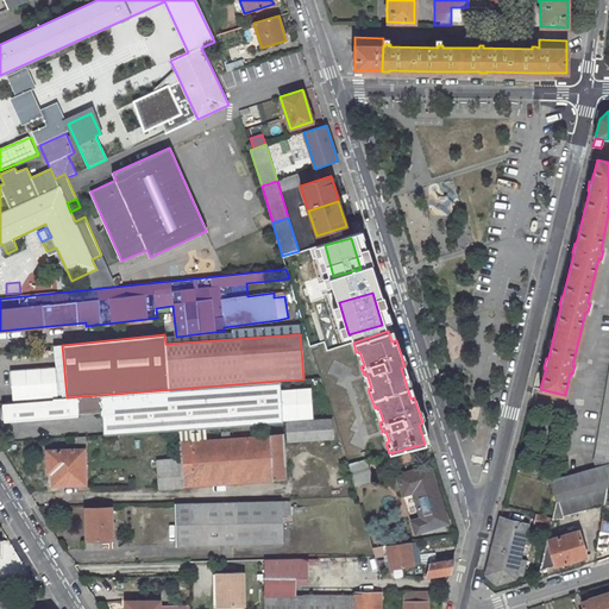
[(414,397),(405,366),(401,368),(410,399),(414,397)]
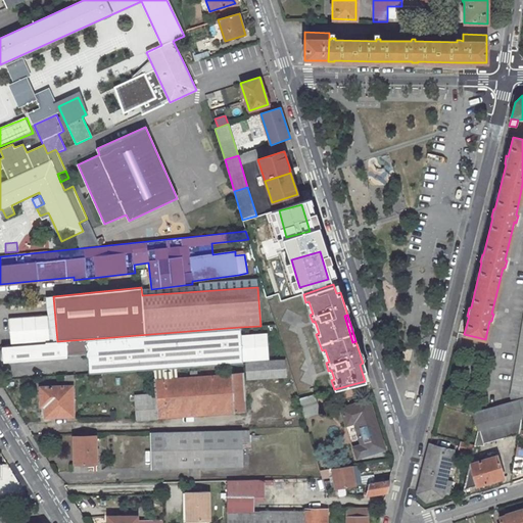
[(522,322),(511,396),(513,401),(473,413),(478,430),(521,418),(522,409),(522,322)]
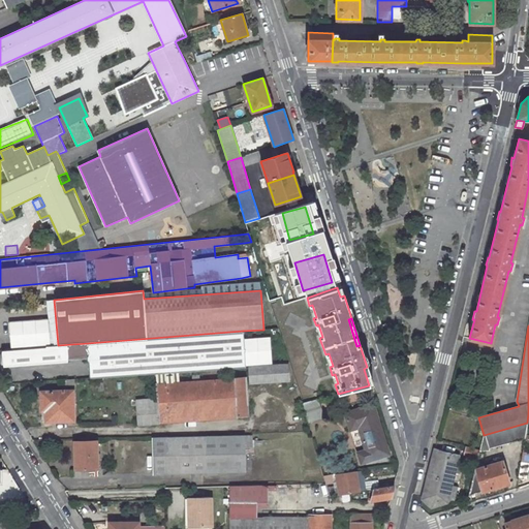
[(246,367),(243,331),(88,343),(88,346),(87,349),(88,351),(88,354),(87,356),(87,358),(87,360),(89,363),(90,378),(156,373),(178,372),(246,367)]
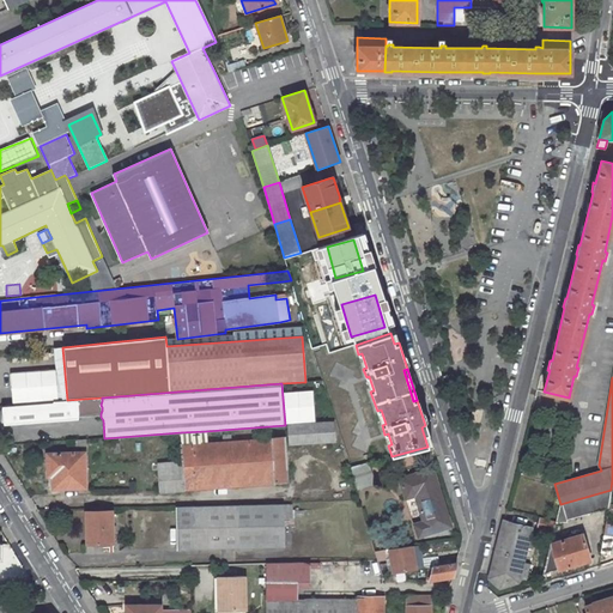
[(79,417),(101,414),(101,413),(102,411),(102,407),(101,405),(102,401),(102,398),(67,400),(53,401),(53,402),(2,406),(5,424),(79,419),(79,417)]
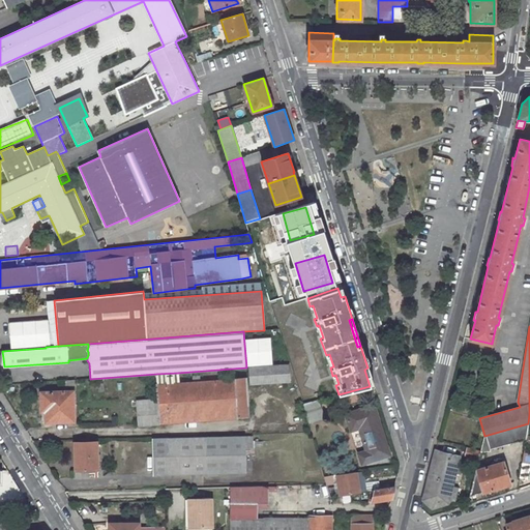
[(290,381),(289,365),(249,367),(251,383),(290,381)]
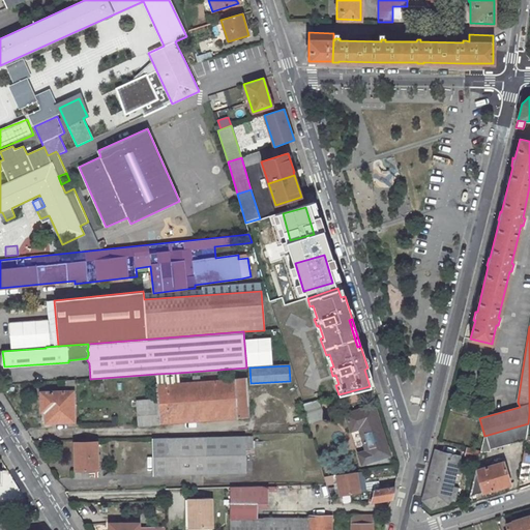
[(374,385),(367,367),(364,370),(370,386),(374,385)]
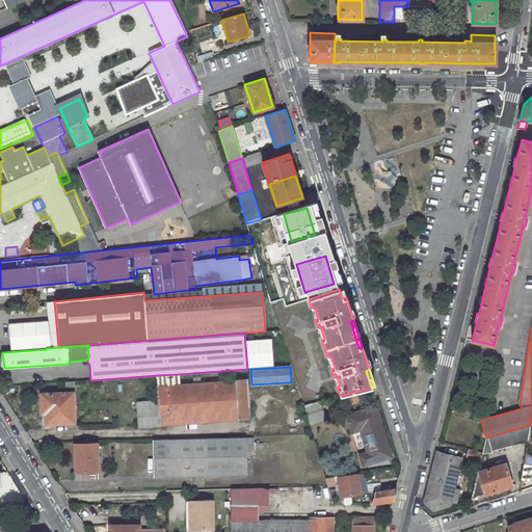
[(180,384),(179,374),(157,375),(158,386),(180,384)]
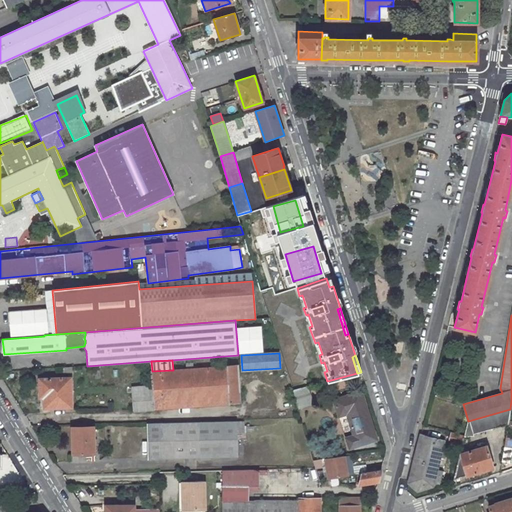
[(152,385),(132,387),(133,411),(154,410),(154,409),(239,403),(239,396),(229,397),(227,366),(193,368),(193,363),(186,363),(187,369),(173,370),(152,371),(151,371),(152,385)]
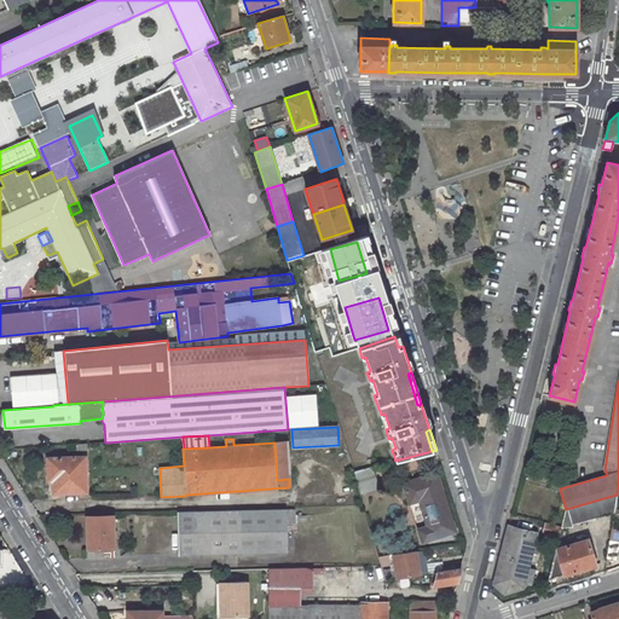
[(285,441),(275,441),(275,443),(277,480),(289,479),(285,441)]
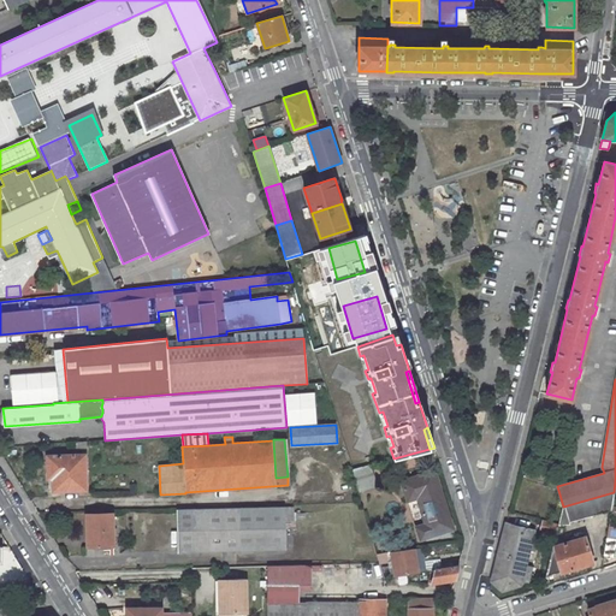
[(53,478),(54,490),(86,490),(84,455),(48,456),(49,478),(53,478)]
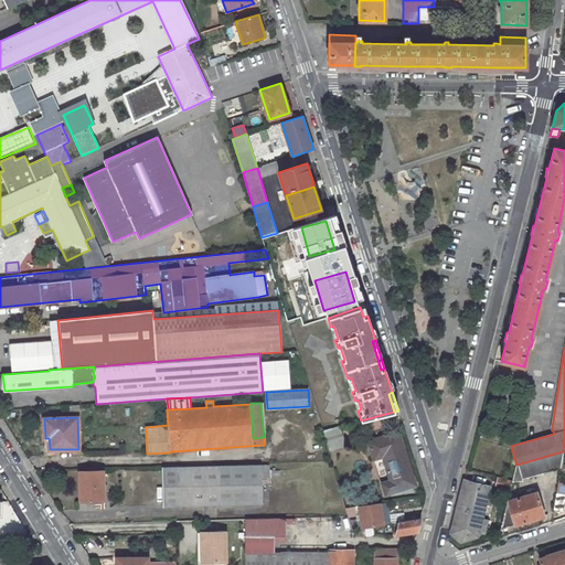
[(340,426),(322,430),(329,451),(347,446),(340,426)]
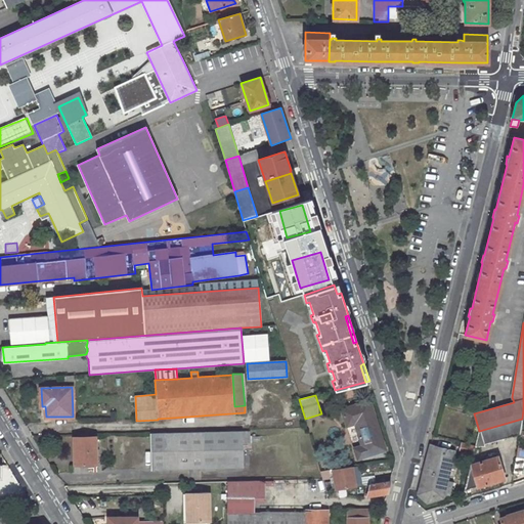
[(363,446),(355,448),(358,459),(386,449),(372,405),(363,408),(362,403),(342,409),(347,426),(355,423),(363,446)]
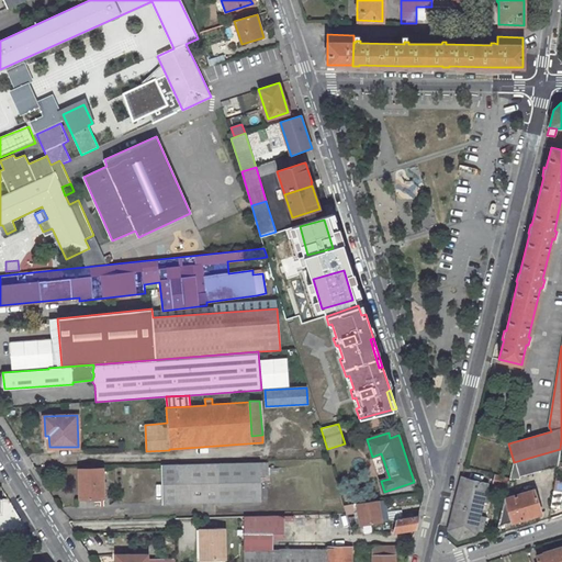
[(514,462),(509,479),(509,480),(520,479),(519,476),(558,465),(560,449),(514,462)]
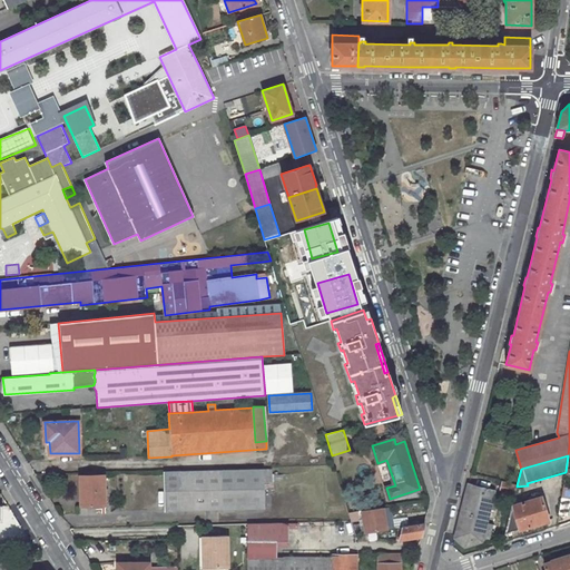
[(272,469),(263,469),(165,472),(166,511),(264,508),(264,490),(274,490),(274,482),(272,482),(272,469)]
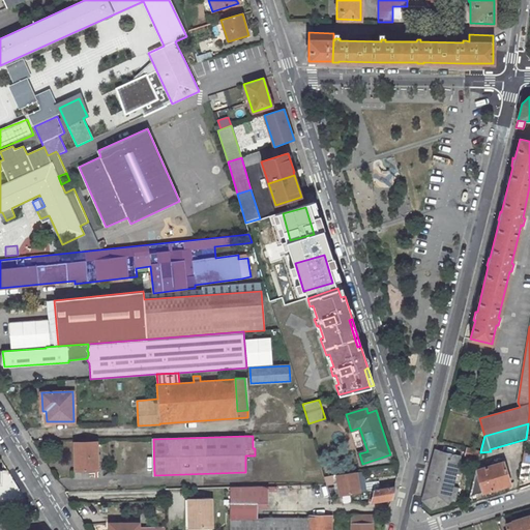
[(97,442),(75,442),(76,478),(89,478),(89,473),(95,473),(95,470),(97,470),(97,460),(100,460),(100,454),(97,454),(97,442)]
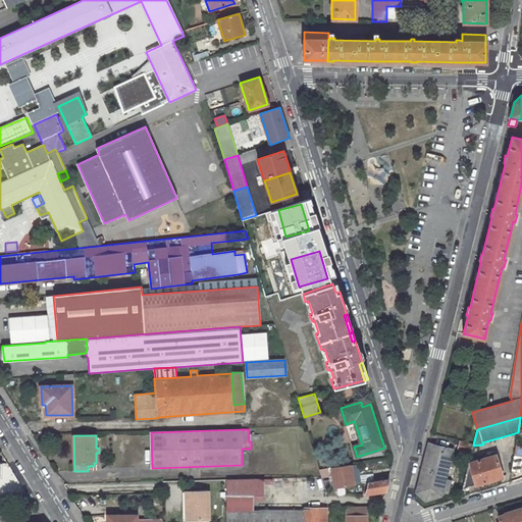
[(461,440),(458,450),(471,453),(473,446),(473,445),(461,440)]
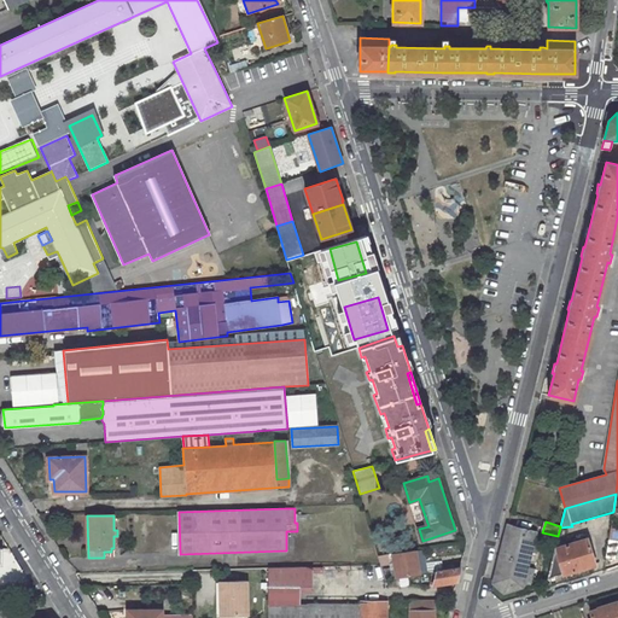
[(494,582),(503,592),(530,584),(535,569),(526,566),(530,552),(535,553),(537,544),(532,543),(535,532),(508,525),(494,582)]
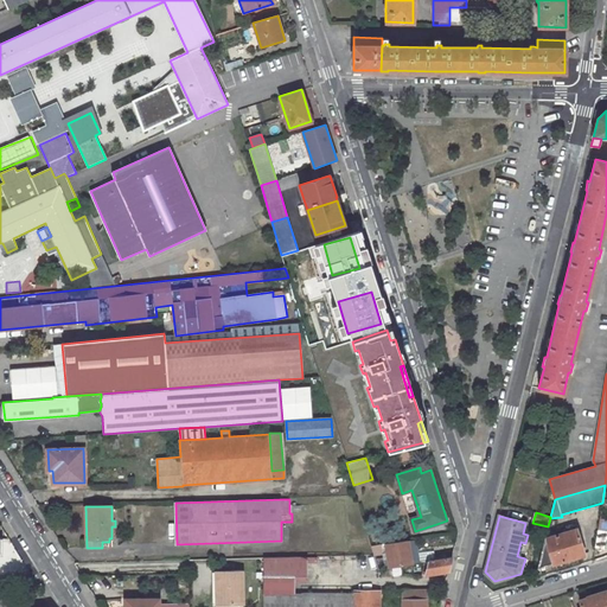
[(550,534),(545,535),(537,569),(585,555),(576,529),(550,537),(550,534)]
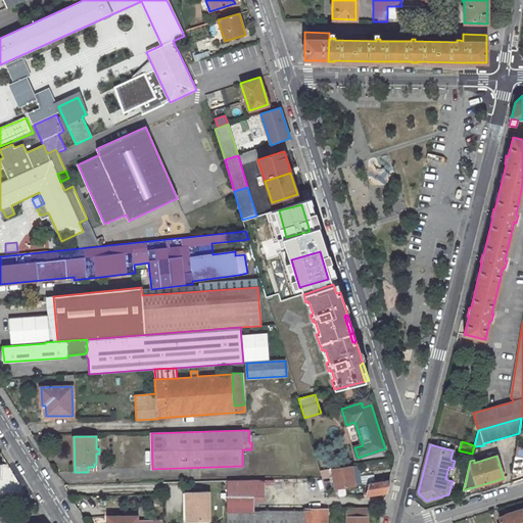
[(522,464),(522,458),(515,457),(513,471),(522,472),(522,464)]
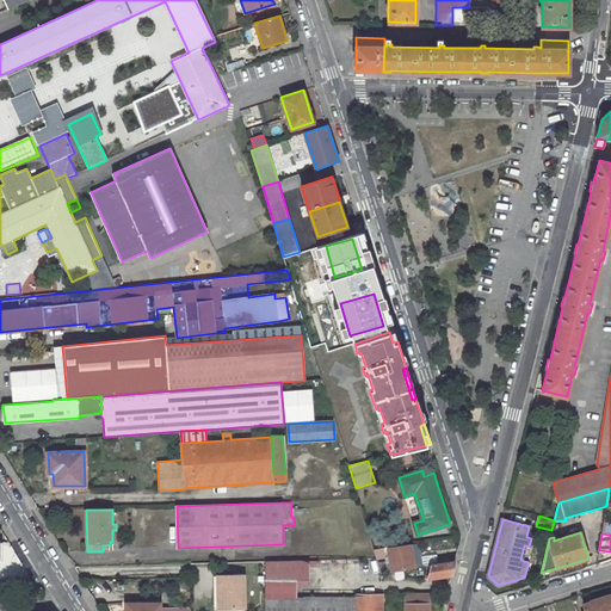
[(424,566),(419,543),(411,544),(414,567),(424,566)]
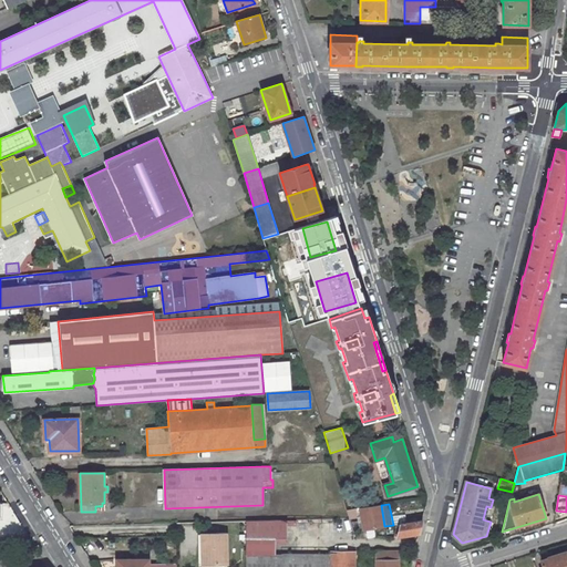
[(384,526),(381,505),(347,509),(349,518),(358,516),(362,516),(364,529),(384,526)]
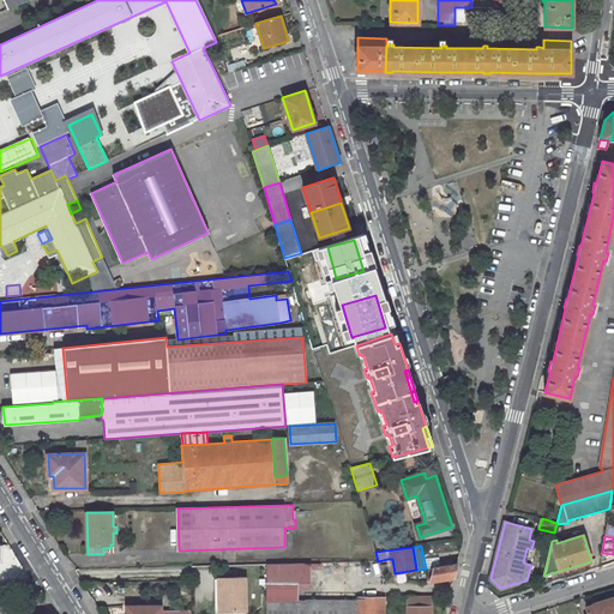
[(266,613),(384,613),(384,597),(356,597),(356,600),(298,600),(298,588),(309,588),(309,563),(268,564),(266,613)]
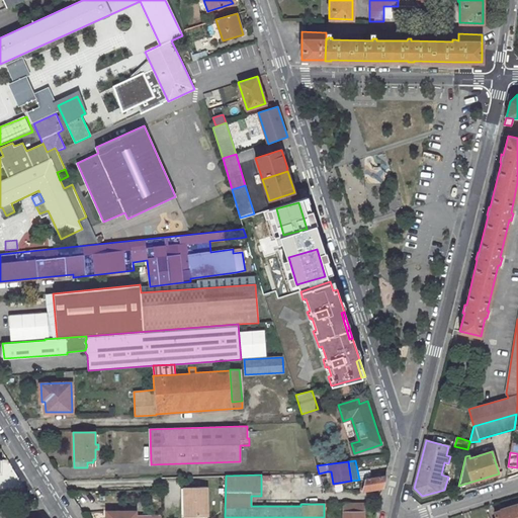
[(382,488),(385,475),(366,478),(366,479),(362,479),(362,483),(365,483),(363,491),(382,488)]
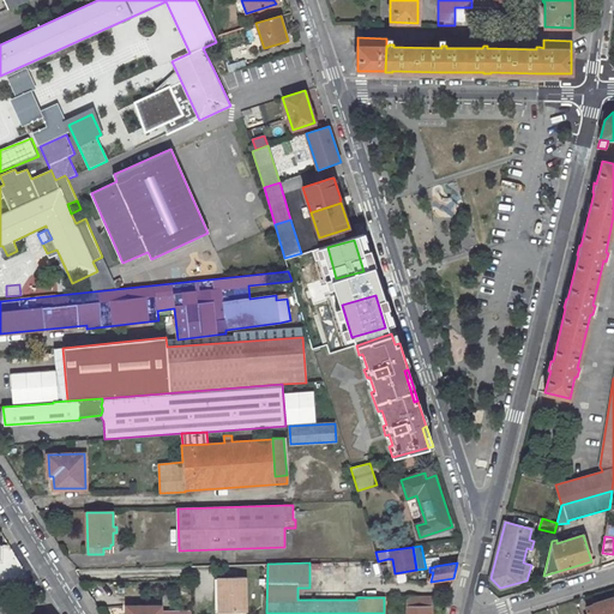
[(247,611),(246,578),(218,578),(220,612),(247,611)]
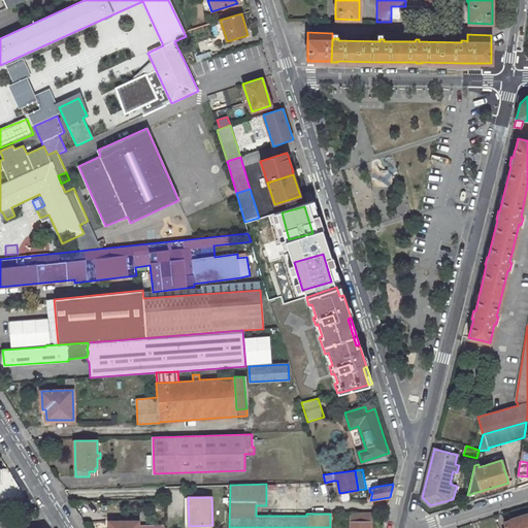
[(0,501),(0,510),(4,510),(3,507),(11,506),(10,502),(0,501)]
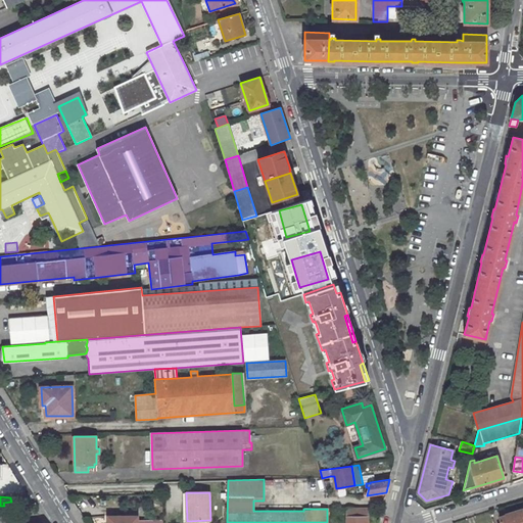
[(367,522),(368,508),(347,508),(346,522),(367,522)]
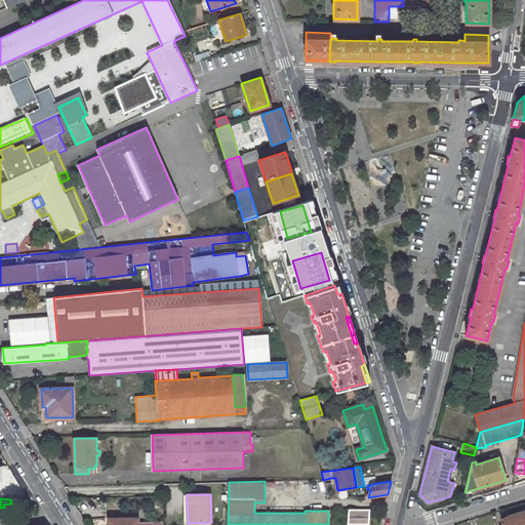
[(524,524),(524,510),(508,516),(508,517),(501,519),(502,524),(524,524)]
